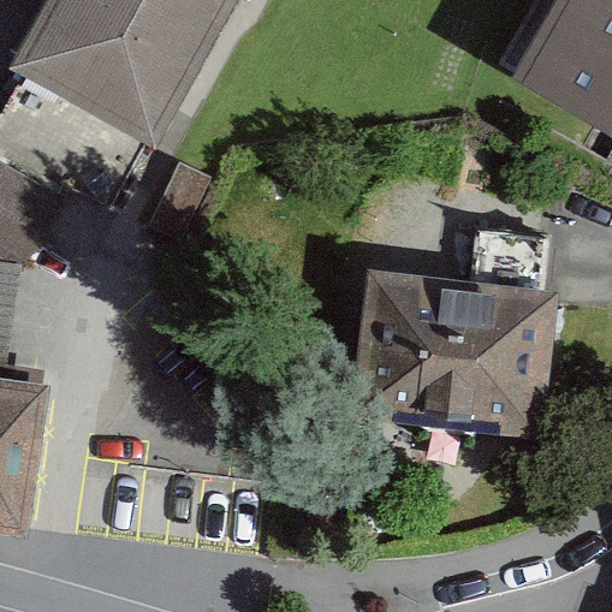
[(47,0),(17,58),(24,61),(164,137),(237,0),(47,0)]
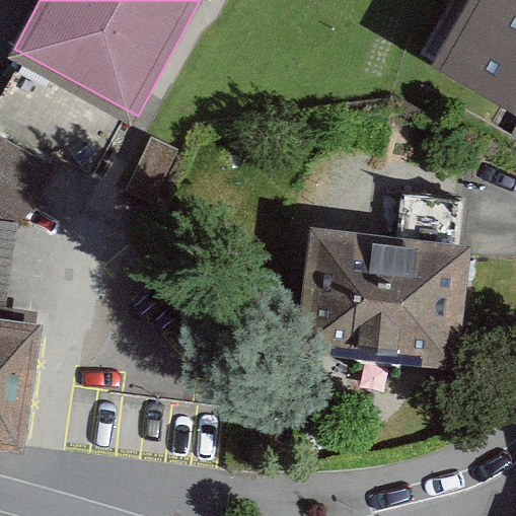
[(470,0),(434,66),(515,112),(515,0),(470,0)]
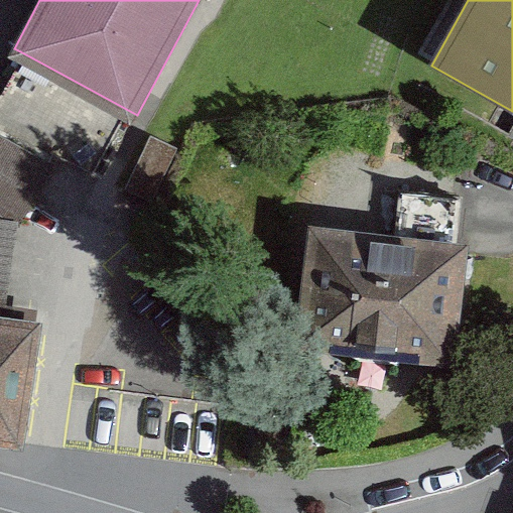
[(174,145),(147,133),(123,186),(150,199),(174,145)]
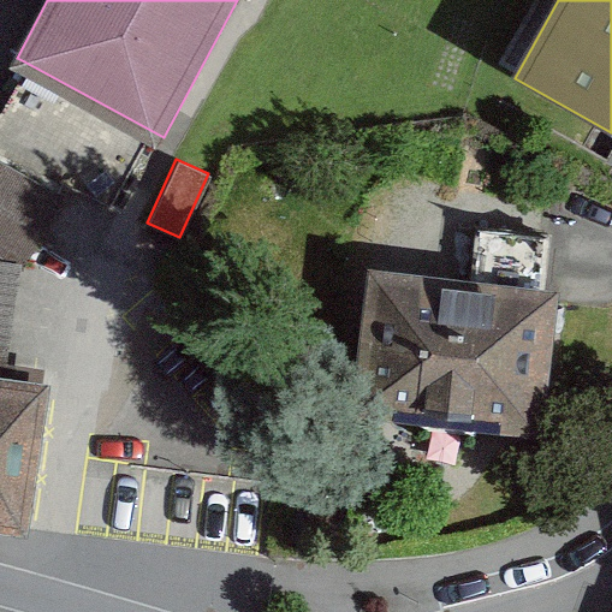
[(53,191),(0,160),(0,255),(10,261),(18,266),(18,262),(59,195),(53,191)]
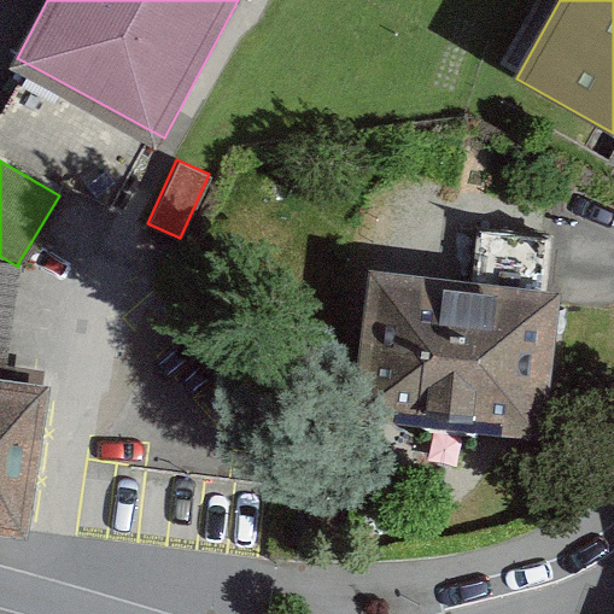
[(475,290),(368,280),(356,428),(545,446),(559,296),(544,294),(550,239),(481,232),(475,290)]
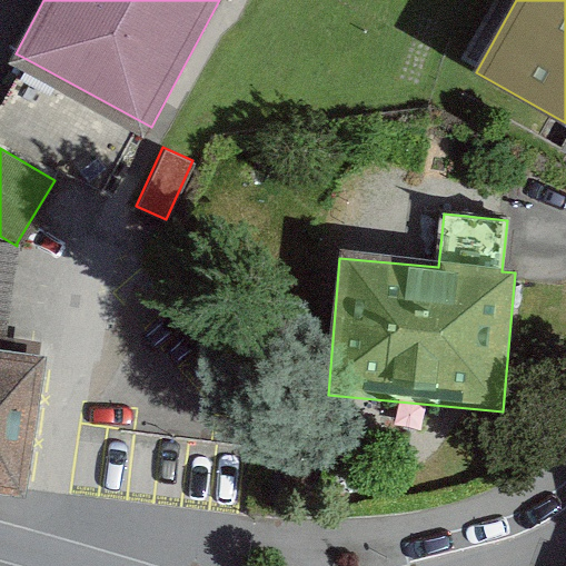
[(17,247),(17,242),(0,240),(0,349),(2,349),(17,247)]
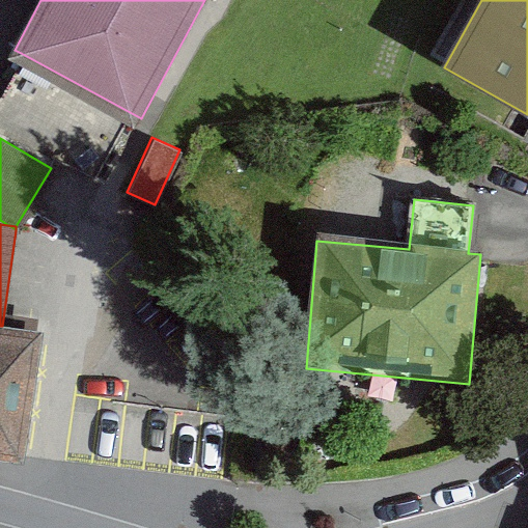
[(30,391),(38,331),(2,326),(0,326),(0,455),(21,459),(30,391)]
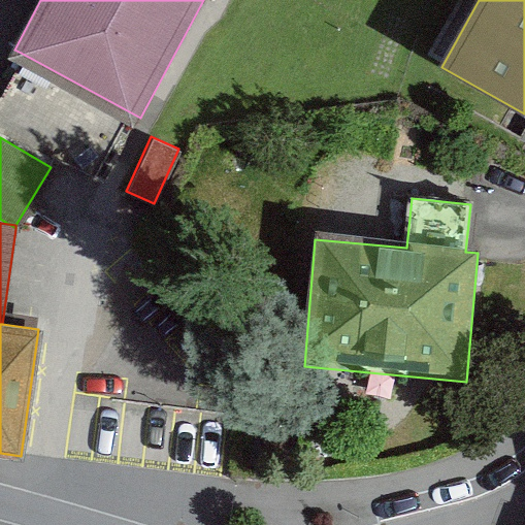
All buildings are outlined.
